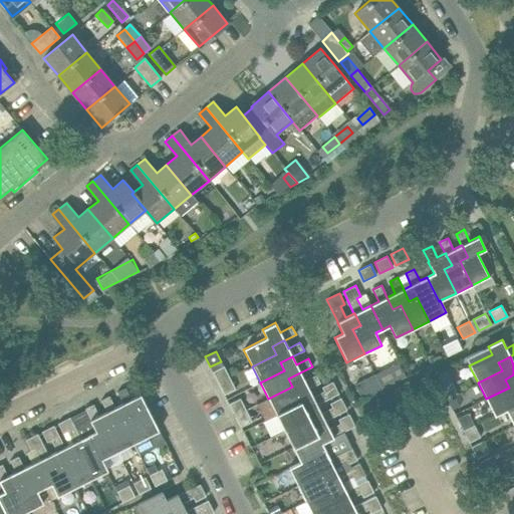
[(399,380),(406,376),(399,362),(391,366),(399,380)]
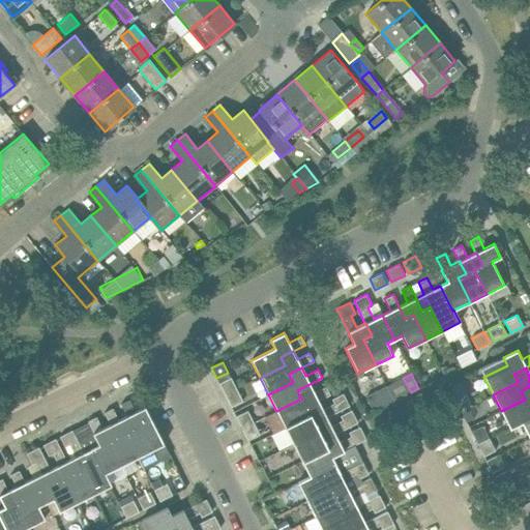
[(225,395),(237,389),(231,377),(219,383),(225,395)]
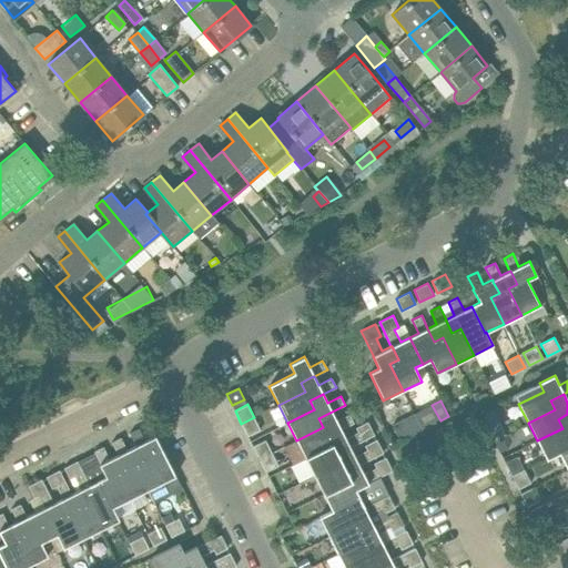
[(332,412),(330,413),(318,418),(323,427),(296,440),(305,458),(332,445),(327,436),(341,429),(354,423),(350,414),(336,421),(332,412)]
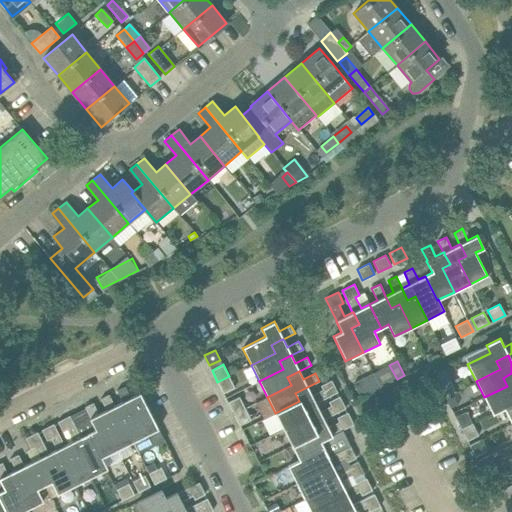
[(354,383),(361,397),(381,387),(373,373),(354,383)]
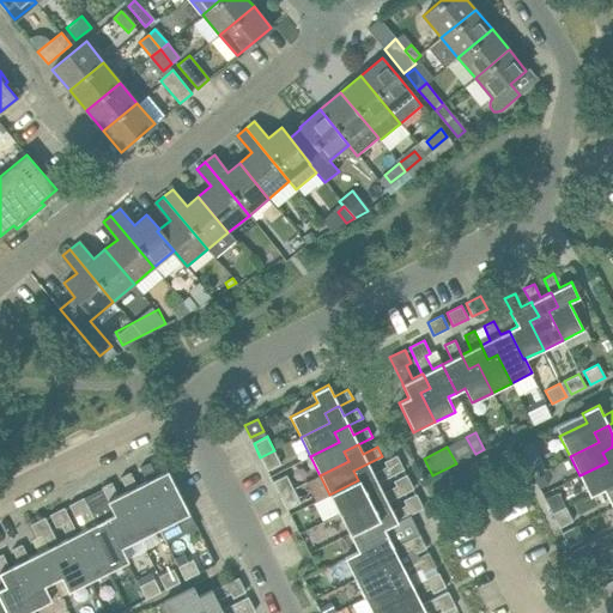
[(612,447),(602,453),(607,462),(580,475),(590,496),(604,489),(604,487),(612,483),(612,447)]
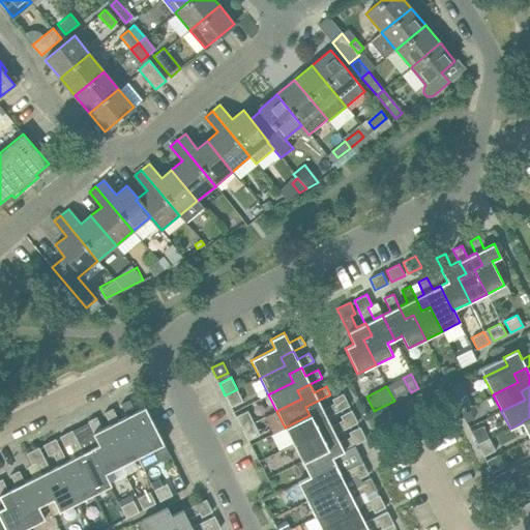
[(237,389),(225,395),(231,407),(242,402),(237,389)]
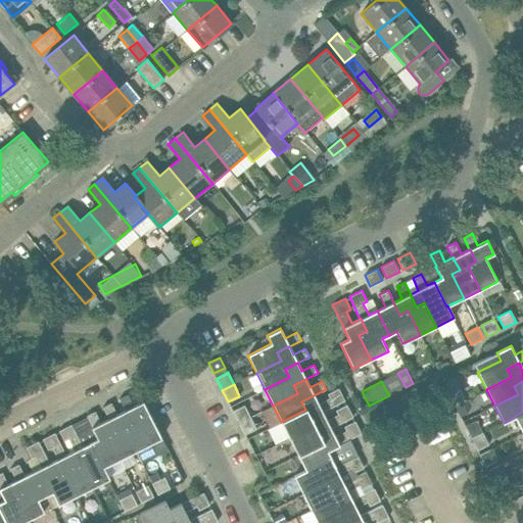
[(465,400),(458,387),(448,392),(455,405),(465,400)]
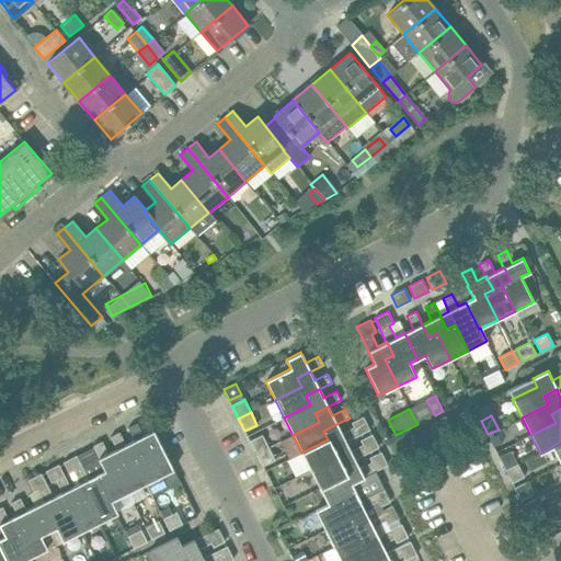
[(341,433),(336,424),(323,431),(328,439),(301,453),(310,470),(336,457),(332,448),(343,443),(345,442),(369,430),(363,416),(352,422),(354,426),(341,433)]
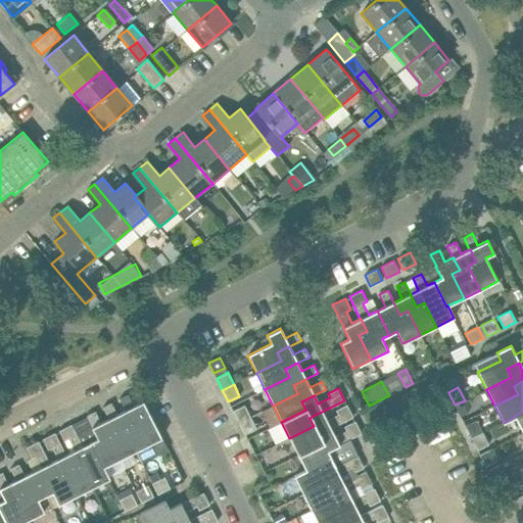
[(125,411),(126,411),(132,423),(124,427),(136,452),(153,442),(141,419),(150,416),(143,401),(134,407),(128,394),(120,398),(125,411)]
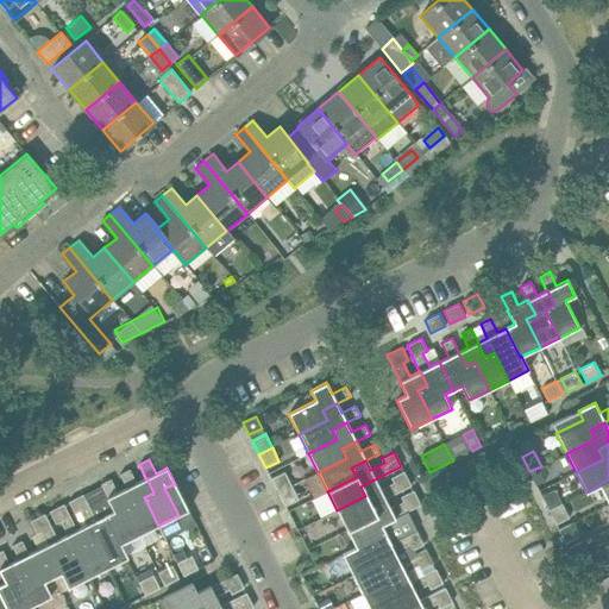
[(120,473),(126,488),(127,490),(135,502),(125,507),(139,535),(158,526),(144,497),(154,493),(146,478),(145,478),(136,483),(130,469),(120,473)]
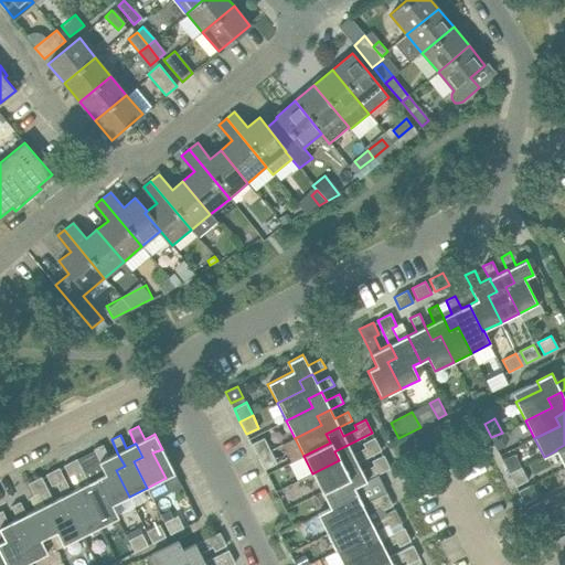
[(348,445),(345,446),(334,451),(339,460),(312,473),(322,491),(348,478),(343,469),(356,462),(381,450),(374,437),(362,443),(365,447),(352,454),(348,445)]
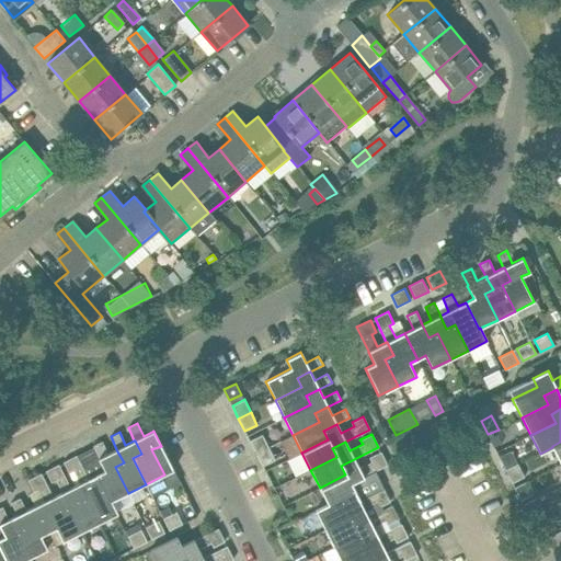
[(256,454),(268,447),(262,435),(250,441),(256,454)]
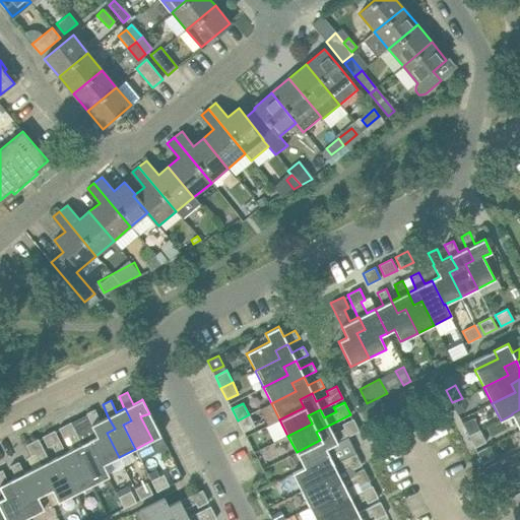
[(91,425),(90,425),(96,437),(89,440),(102,465),(103,464),(119,457),(107,433),(115,429),(109,418),(108,416),(100,420),(94,408),(85,413),(91,425)]
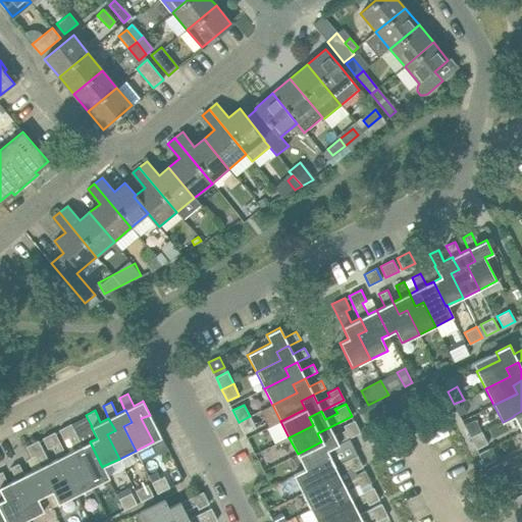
[(250,416),(239,422),(244,433),(256,428),(250,416)]
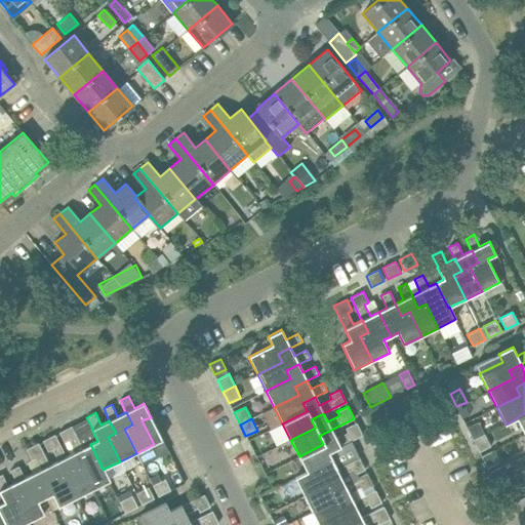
[(331,430),(319,436),(323,444),(299,456),(307,472),(308,473),(332,460),(329,453),(340,447),(340,446),(362,435),(356,422),(345,428),(348,432),(335,438),(331,430)]
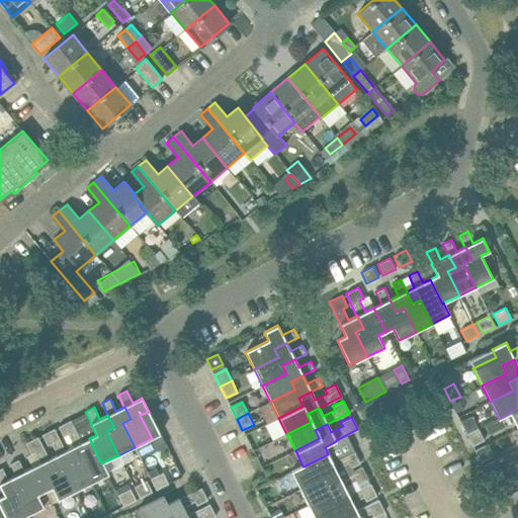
[(65,451),(66,452),(71,463),(79,459),(91,483),(108,475),(102,462),(101,463),(89,438),(81,442),(70,420),(58,427),(64,437),(68,435),(73,446),(65,450),(65,451)]
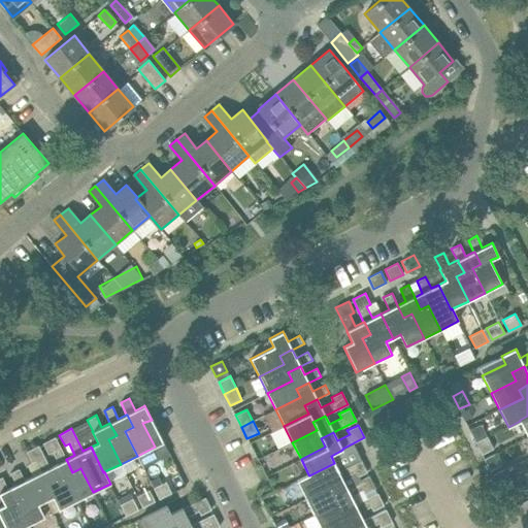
[(482,455),(493,449),(487,436),(475,442),(482,455)]
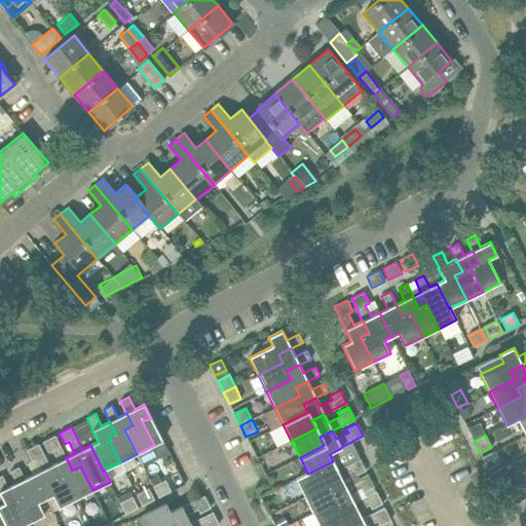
[(49,466),(50,468),(55,479),(64,475),(76,499),(92,490),(80,466),(72,471),(67,459),(66,458),(66,457),(54,436),(42,442),(48,452),(52,450),(58,461),(49,466)]
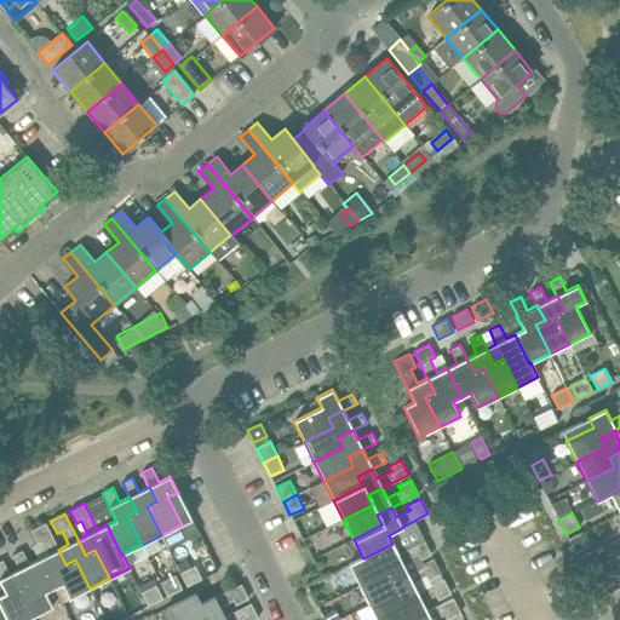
[(49,555),(39,560),(53,587),(62,584),(69,598),(90,589),(75,560),(65,564),(59,552),(58,550),(45,523),(30,530),(36,543),(42,541),(49,555)]
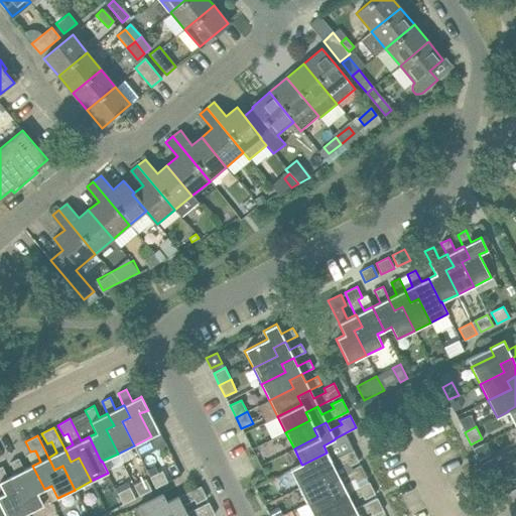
[(479,461),(490,456),(484,442),(473,448),(479,461)]
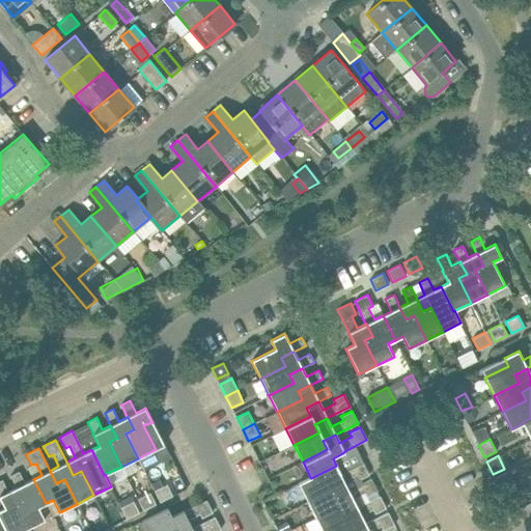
[(336,466),(311,478),(310,477),(298,483),(307,501),(332,488),(336,497),(347,492),(348,491),(344,482),(356,476),(358,480),(369,475),(363,463),(340,473),(336,466)]
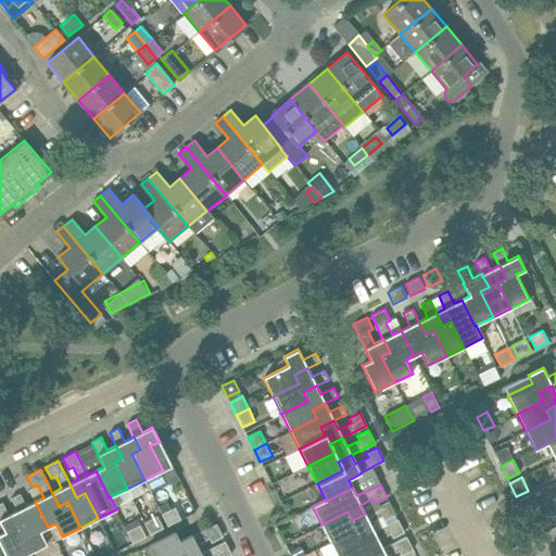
[(17,510),(24,523),(15,528),(28,554),(47,544),(40,531),(48,527),(35,502),(26,506),(20,493),(11,497),(17,510)]
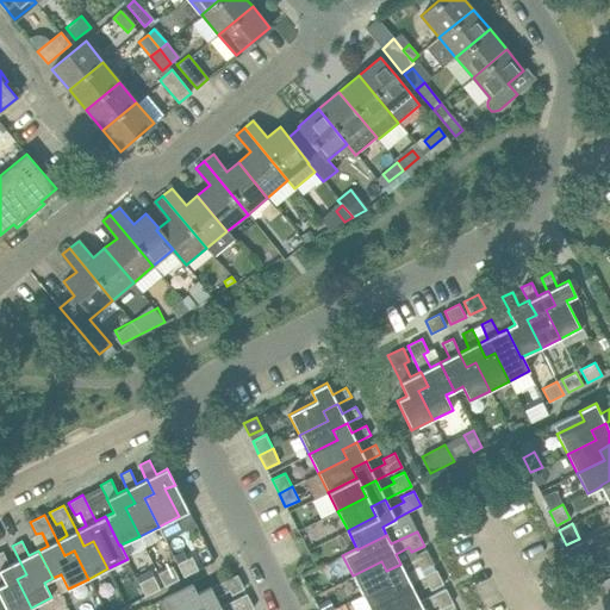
[(576,564),(589,558),(582,542),(568,549),(576,564)]
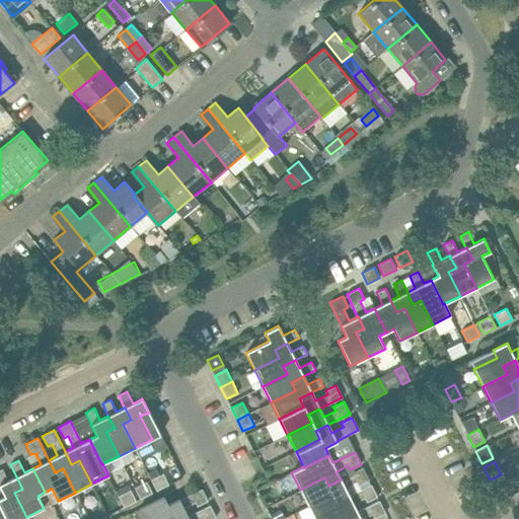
[(0,488),(4,496),(0,498),(0,508),(5,518),(21,518),(26,517),(14,493),(22,489),(16,476),(8,480),(2,468),(0,469),(0,488)]
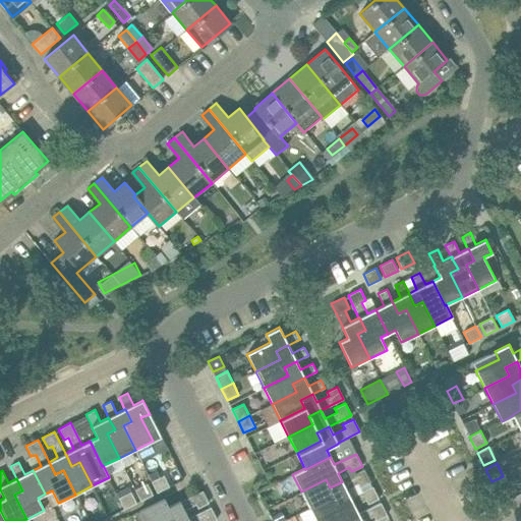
[(342,481),(341,482),(330,487),(326,479),(301,491),(309,508),(334,496),(338,504),(349,499),(350,498),(346,489),(357,483),(359,487),(370,482),(364,470),(342,481)]
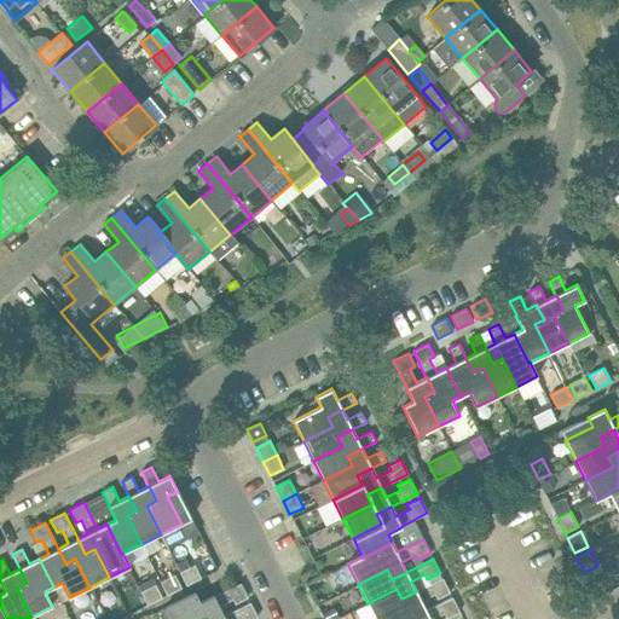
[(201,578),(195,565),(180,572),(186,585),(201,578)]
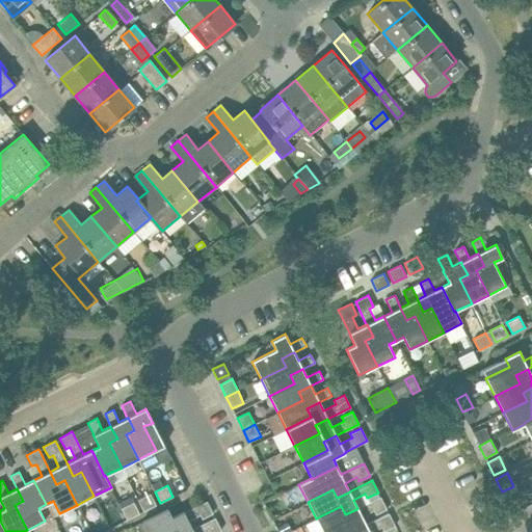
[(156,505),(150,494),(137,500),(143,511),(156,505)]
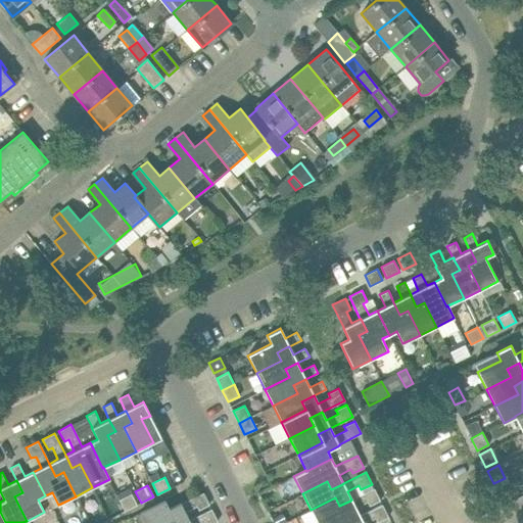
[(351,500),(350,501),(339,506),(335,497),(311,510),(317,522),(325,522),(343,514),(347,522),(358,517),(360,516),(355,508),(367,502),(369,506),(380,501),(374,488),(351,500)]
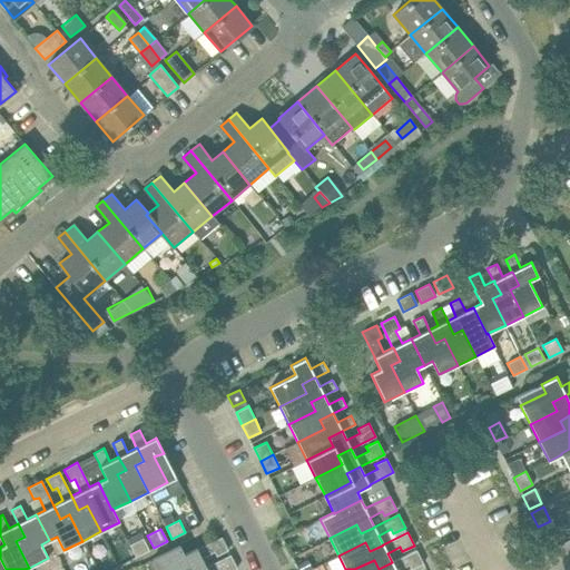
[(197,548),(184,554),(179,546),(151,559),(157,569),(178,569),(188,566),(189,569),(200,569),(206,568),(206,567),(202,558),(214,551),(216,556),(228,550),(222,537),(197,549),(197,548)]
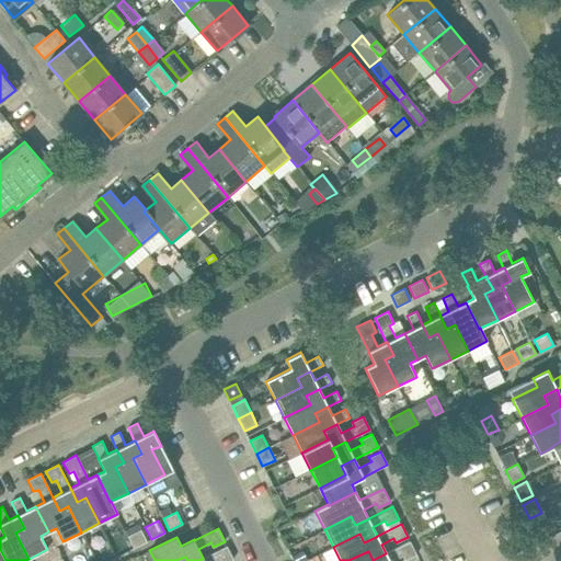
[(147,541),(140,529),(127,536),(134,548),(147,541)]
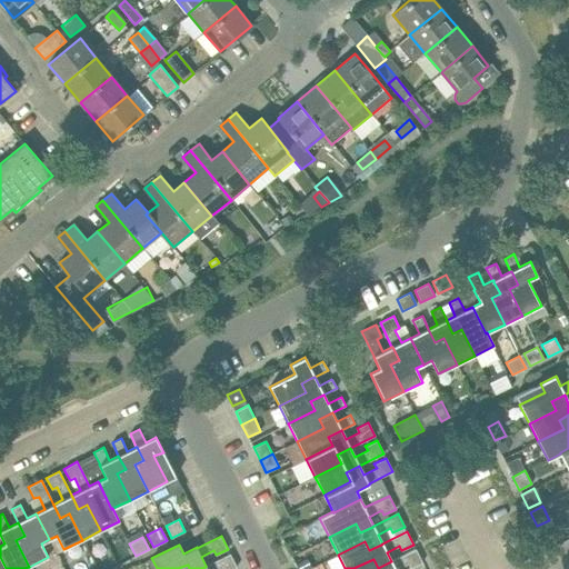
[(391,561),(389,562),(378,568),(373,559),(353,568),(398,568),(408,563),(410,568),(422,562),(416,549),(391,561)]
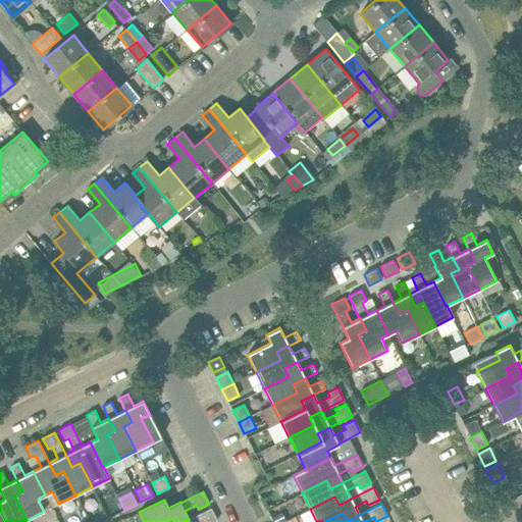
[(189,519),(189,520),(184,521),(173,521),(172,518),(163,521),(203,521),(204,521),(213,521),(217,520),(211,508),(189,519)]
